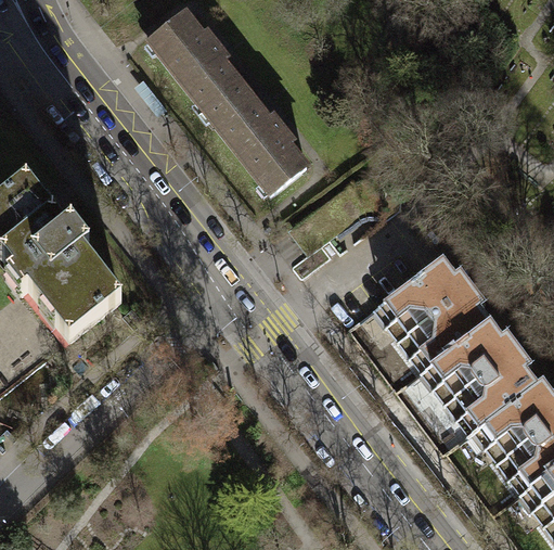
[(185,11),(149,40),(205,111),(224,96),(235,109),(252,96),(223,60),(228,56),(207,30),(203,34),(185,11)]
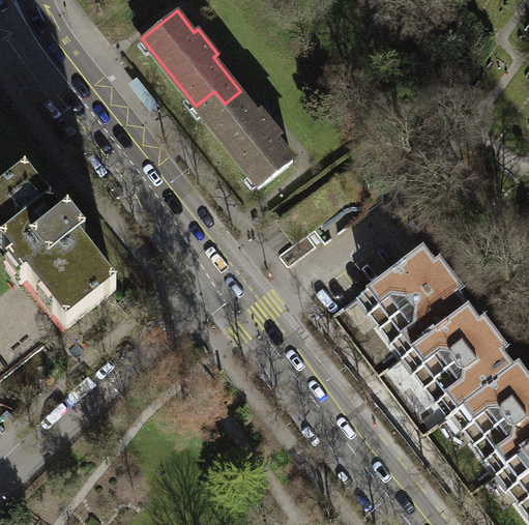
[(196,106),(258,184),(293,157),(276,137),(281,133),(261,108),(257,111),(240,91),(225,104),(214,91),(196,106)]
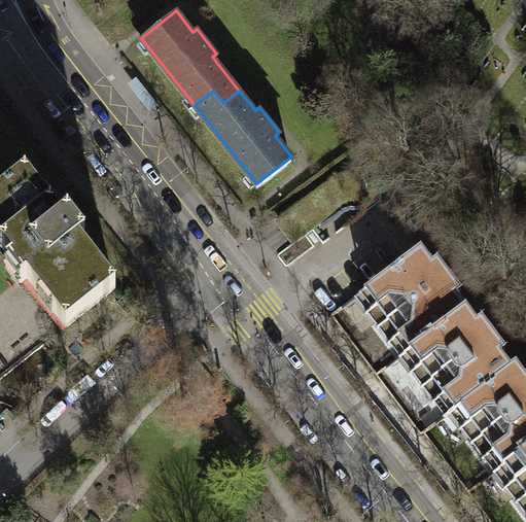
[(105,292),(115,284),(102,267),(97,271),(85,256),(91,252),(79,238),(84,233),(73,217),(72,218),(69,213),(69,212),(68,211),(62,215),(50,201),(45,205),(38,197),(33,190),(38,186),(25,169),(0,187),(0,227),(6,235),(0,241),(11,255),(5,261),(7,263),(10,262),(9,261),(14,256),(27,272),(22,276),(21,275),(19,277),(21,279),(23,278),(61,326),(105,292)]
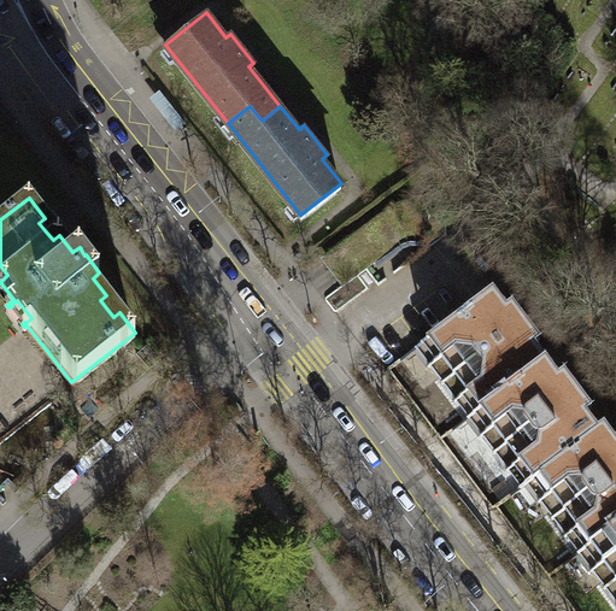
[(455,397),(462,392),(474,407),(545,354),(533,338),(539,334),(511,297),(505,301),(493,283),(414,342),(432,366),(455,397)]
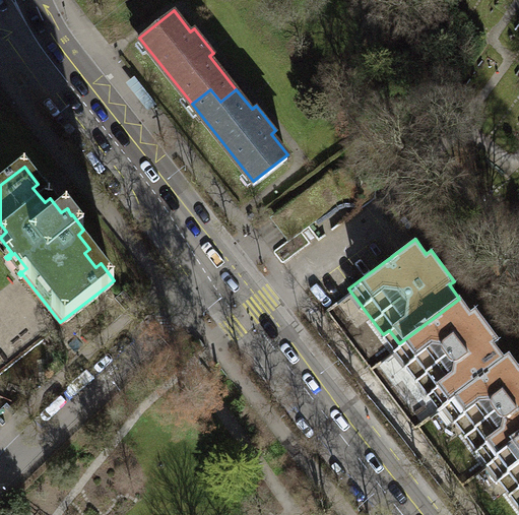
[(470,312),(459,299),(399,343),(393,347),(410,371),(427,392),(433,388),(444,402),(504,358),(493,343),(498,339),(475,309),(470,312)]
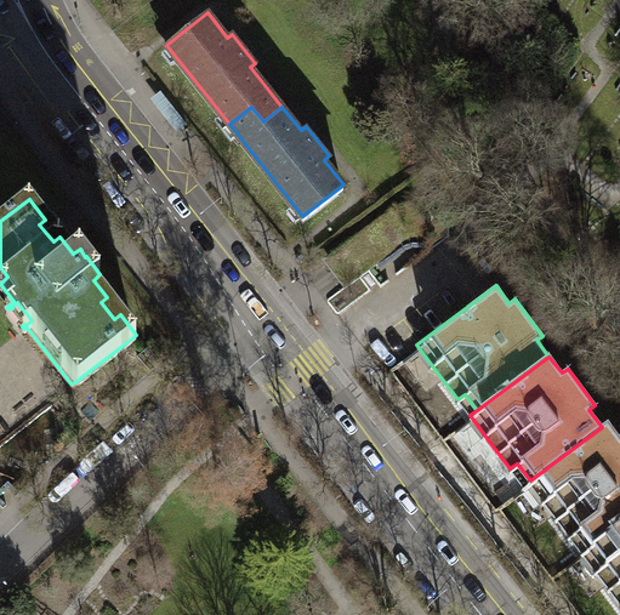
[(608,422),(602,427),(530,480),(529,482),(546,505),(569,535),(575,530),(587,546),(619,522),(619,438),(619,439),(608,422)]
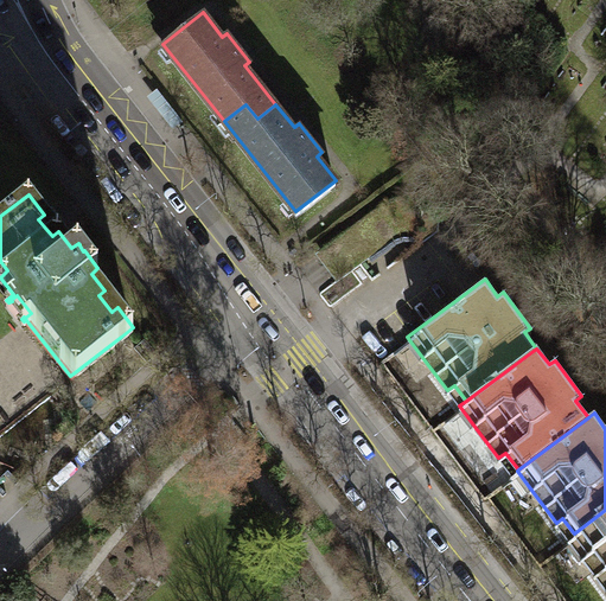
[(605,510),(574,534),(567,539),(587,566),(605,590),(605,510)]
